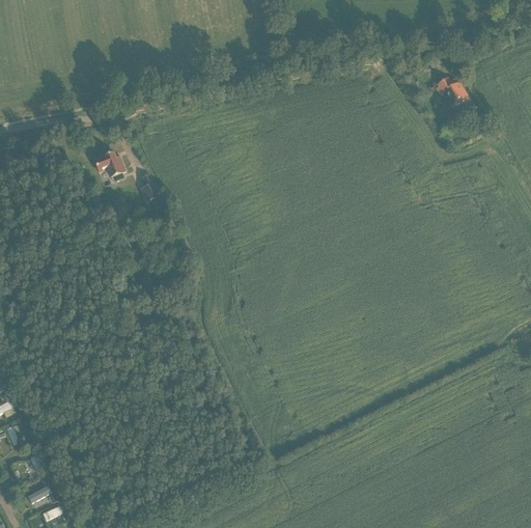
[(451,83),(448,78),(438,84),(439,86),(437,87),(441,94),(443,93),(452,107),(469,96),(460,82),(457,84),(455,80),(451,83)]
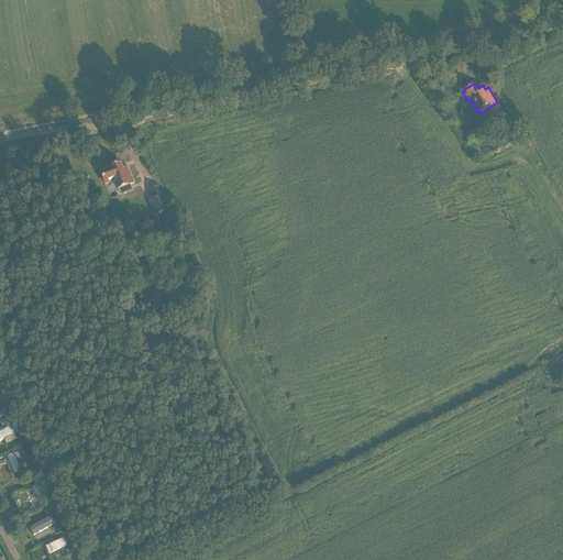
[(483,152),(473,140),(467,144),(477,156),(483,152)]
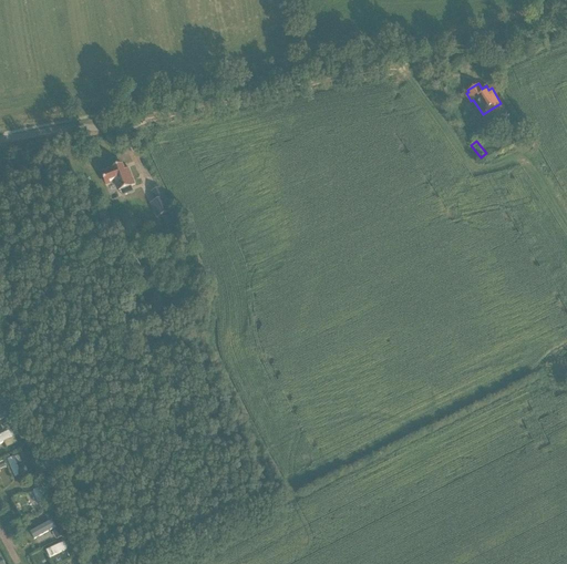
[(129,165),(124,167),(122,162),(111,166),(101,171),(105,181),(115,177),(120,188),(135,182),(129,165)]
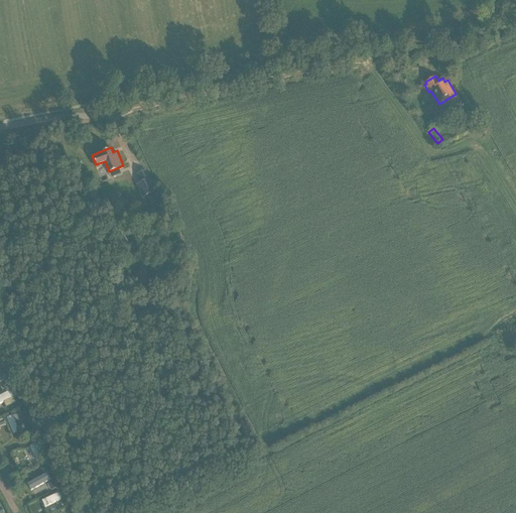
[(141,181),(137,183),(143,196),(155,190),(149,177),(147,178),(141,180),(141,181)]
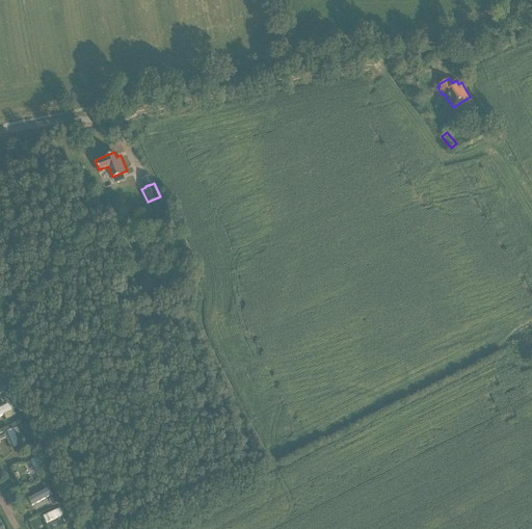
[(0,405),(0,417),(5,415),(3,413),(14,407),(10,401),(0,405)]
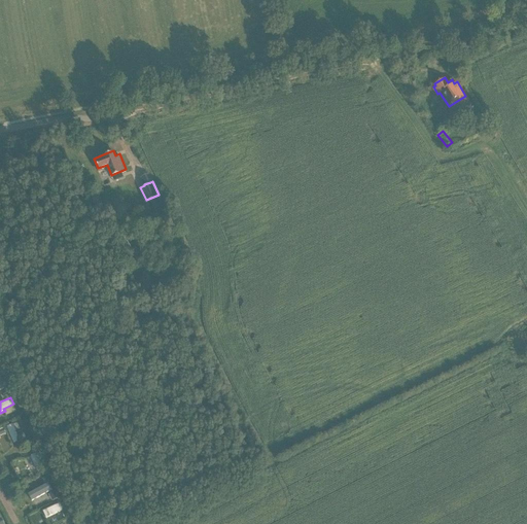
[(13,443),(20,441),(13,423),(7,425),(13,443)]
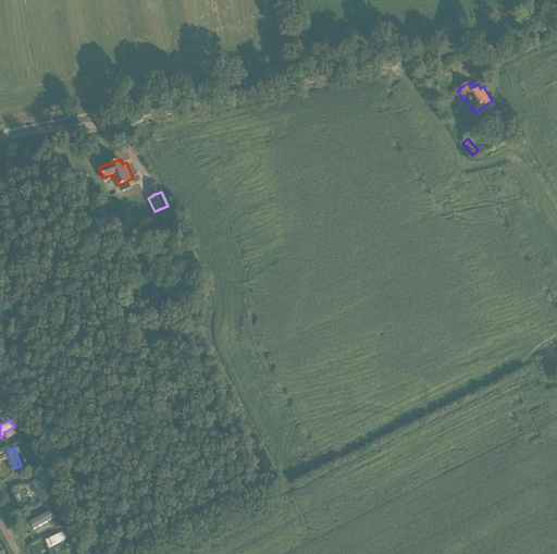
[(34,499),(42,496),(38,478),(28,481),(34,499)]
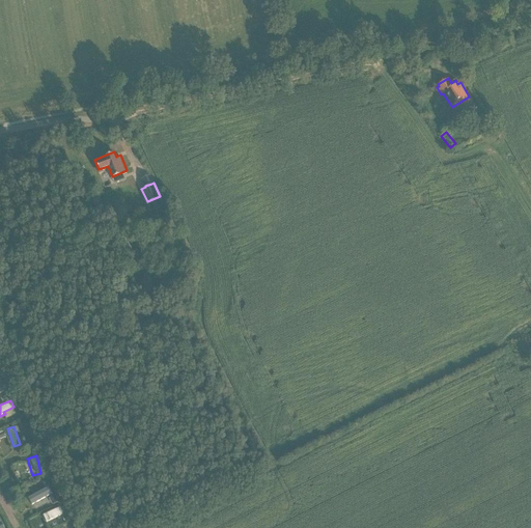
[(48,484),(33,493),(37,499),(52,491),(48,484)]
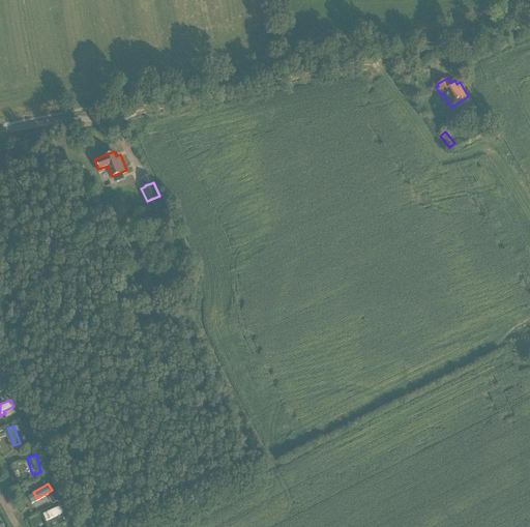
[(59,505),(42,513),(47,522),(63,515),(59,505)]
